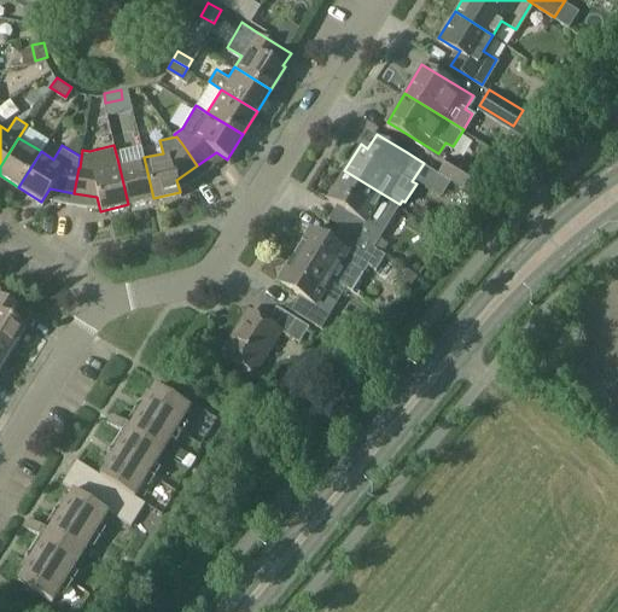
[(473,193),(484,175),(449,155),(438,172),(473,193)]
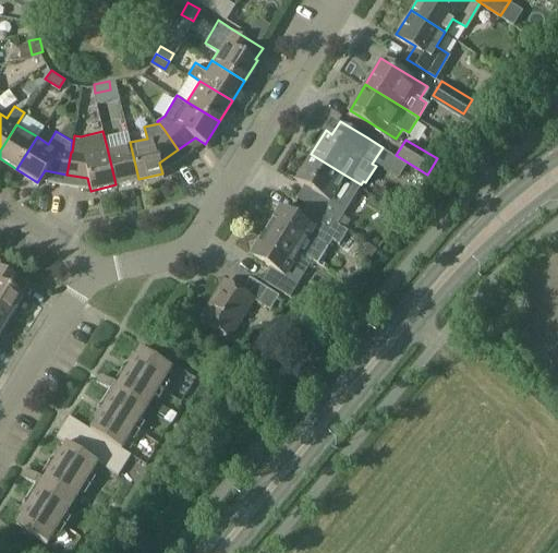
[(116,184),(138,179),(130,142),(107,147),(116,184)]
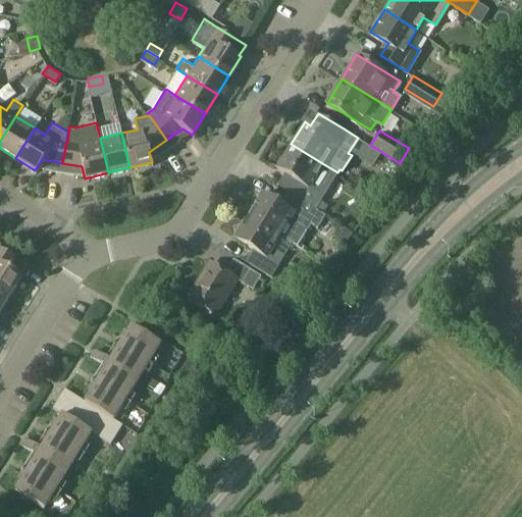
[(291,144),(277,166),(299,181),(292,193),(315,208),(321,199),(329,186),(337,172),(322,163),(291,144)]
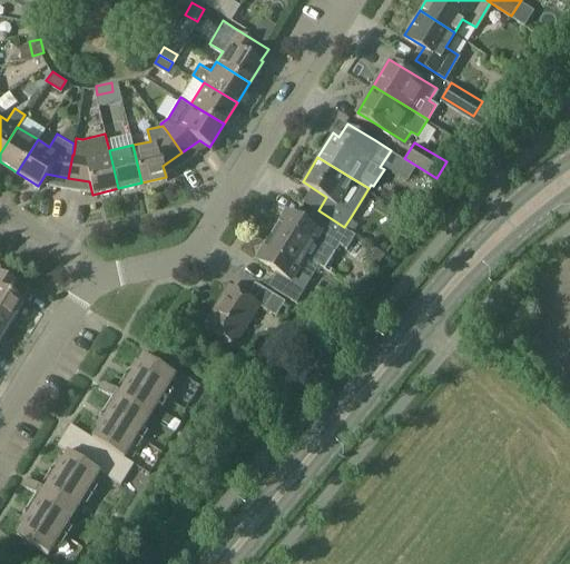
[(344,227),(318,210),(314,208),(305,221),(285,209),(271,234),(305,255),(325,267),(340,243),(346,247),(355,234),(352,231),(344,227)]
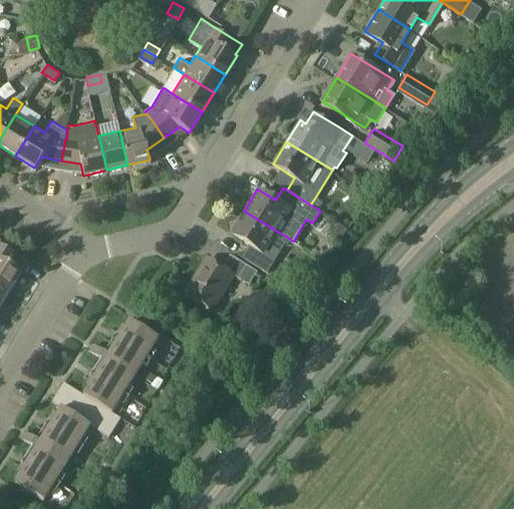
[(316,196),(310,205),(317,209),(322,200),(316,196)]
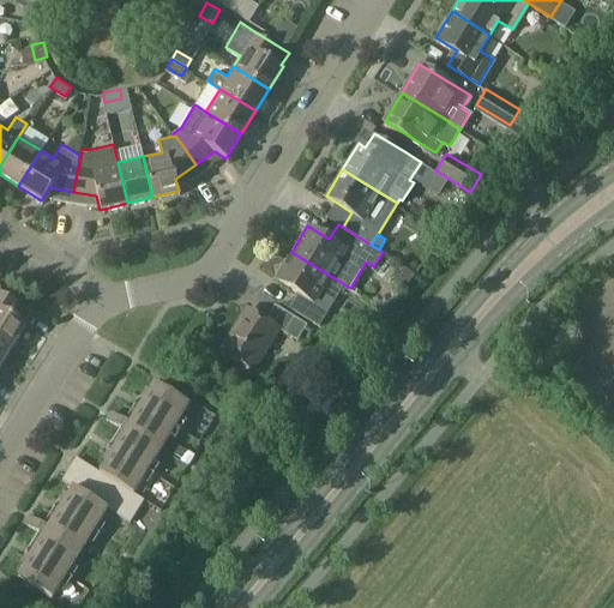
[(319,289),(329,275),(292,252),(276,277),(299,292),(290,305),(320,323),(335,299),(319,289)]
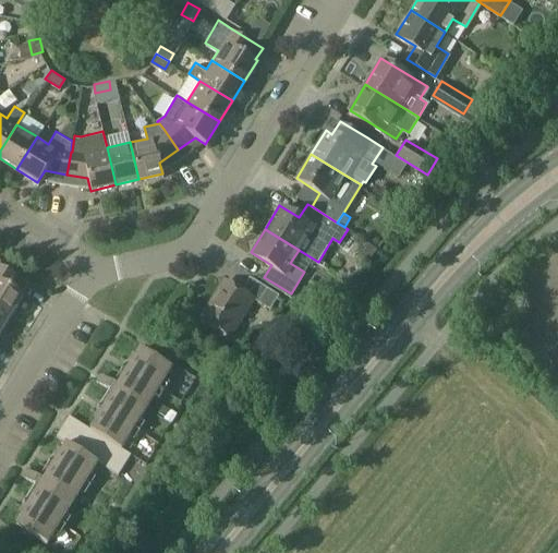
[(367,241),(363,248),(371,254),(376,248),(375,247),(367,241)]
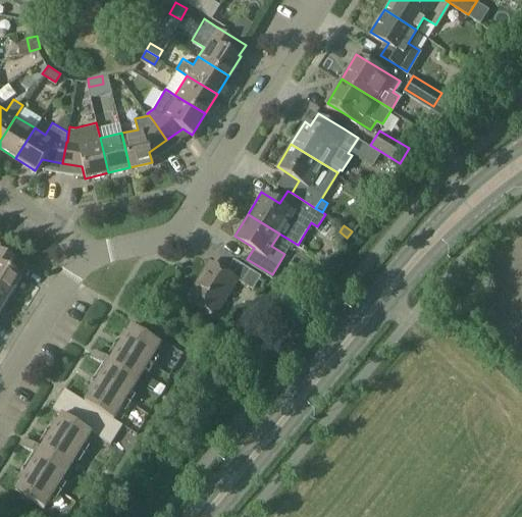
[(0,287),(9,293),(28,263),(0,246),(0,287)]
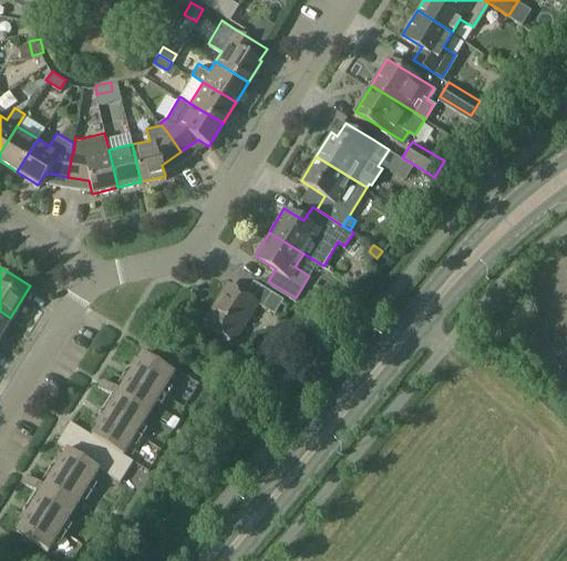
[(284,298),(255,280),(245,294),(226,282),(203,320),(233,339),(256,301),(274,312),(284,298)]
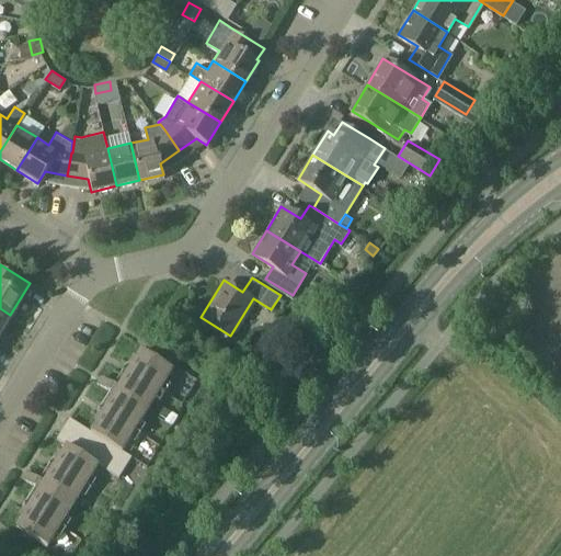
[(0,331),(10,315),(0,308),(0,331)]
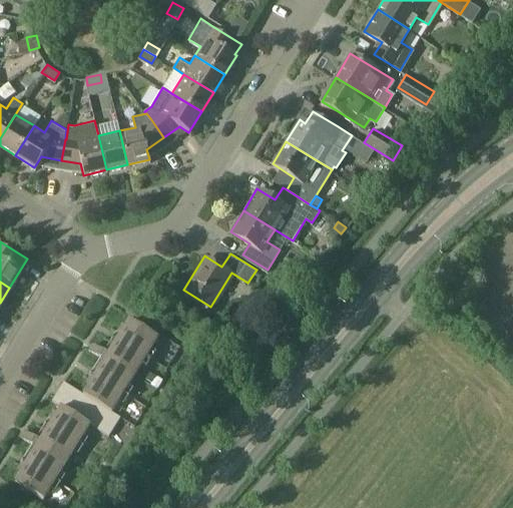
[(117,337),(146,355),(157,336),(129,318),(117,337)]
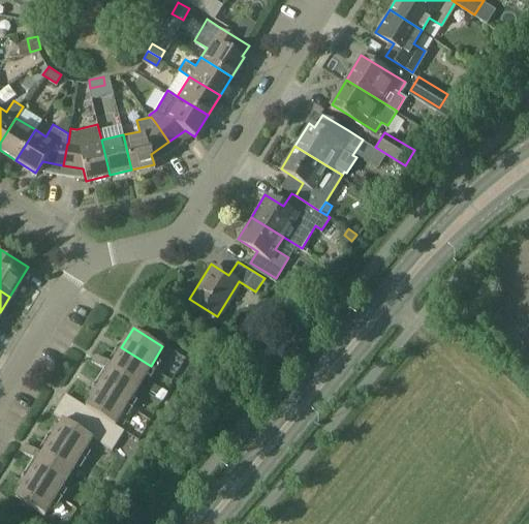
[(139,384),(151,366),(121,347),(112,362),(110,366),(139,384)]
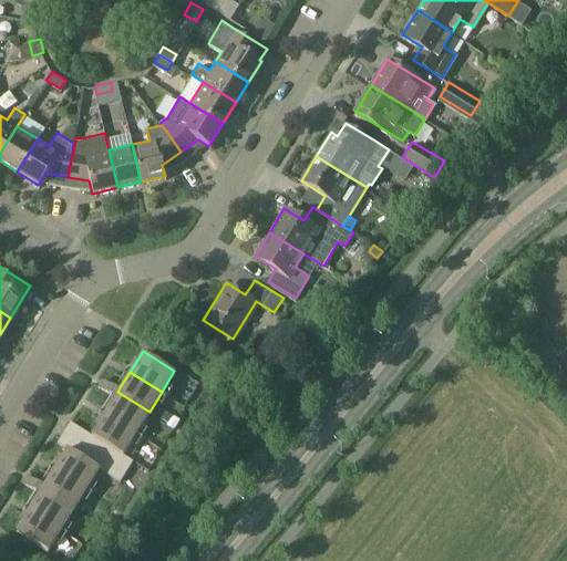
[(117,392),(120,387),(103,377),(99,384),(116,394),(117,392)]
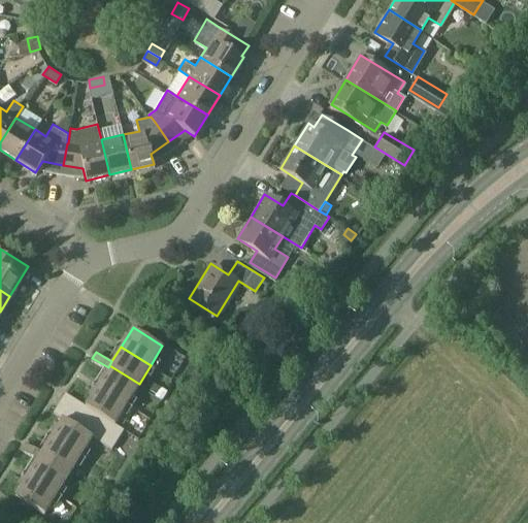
[(128,401),(139,384),(109,365),(108,367),(98,384),(128,401)]
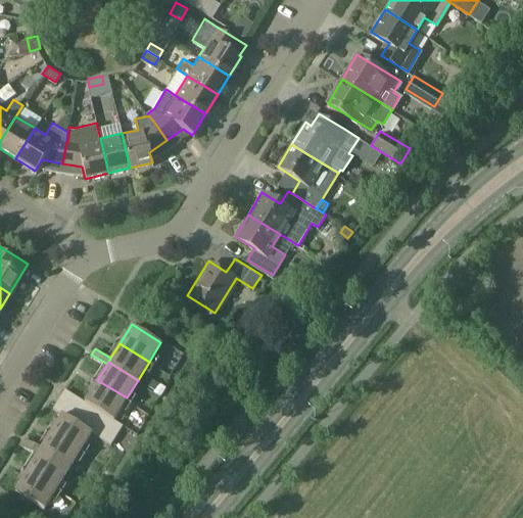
[(114,418),(127,397),(97,380),(85,399),(114,418)]
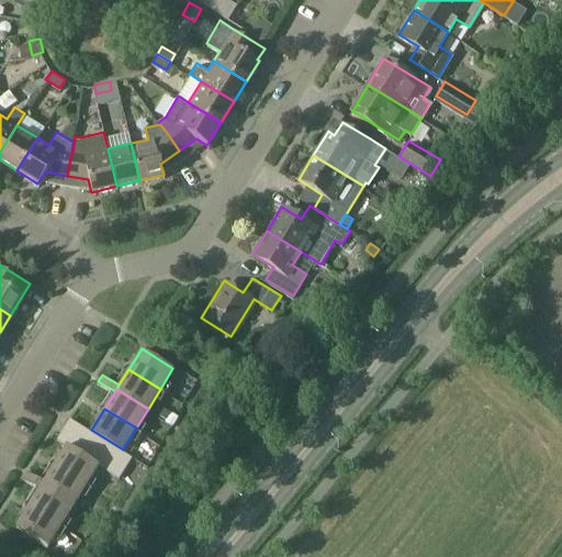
[(123,449),(91,430),(70,416),(57,437),(67,443),(98,464),(120,477),(133,455),(123,449)]
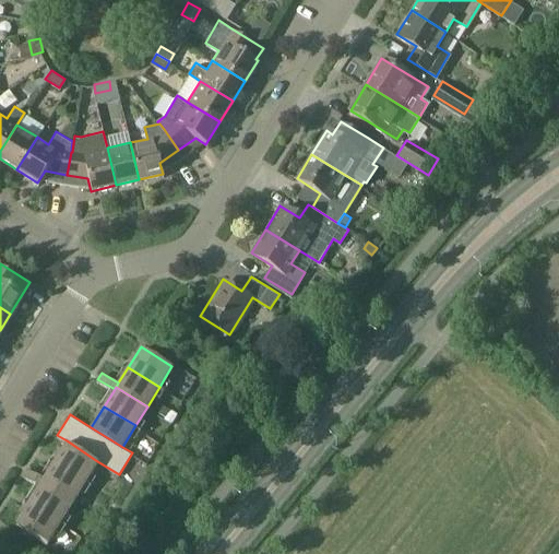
[(85,480),(97,461),(67,440),(54,461),(85,480)]
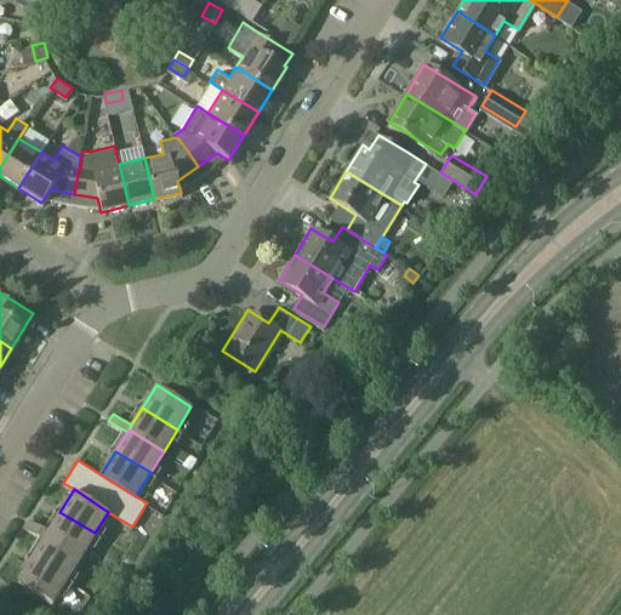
[(81,556),(95,533),(60,512),(49,530),(46,534),(81,556)]
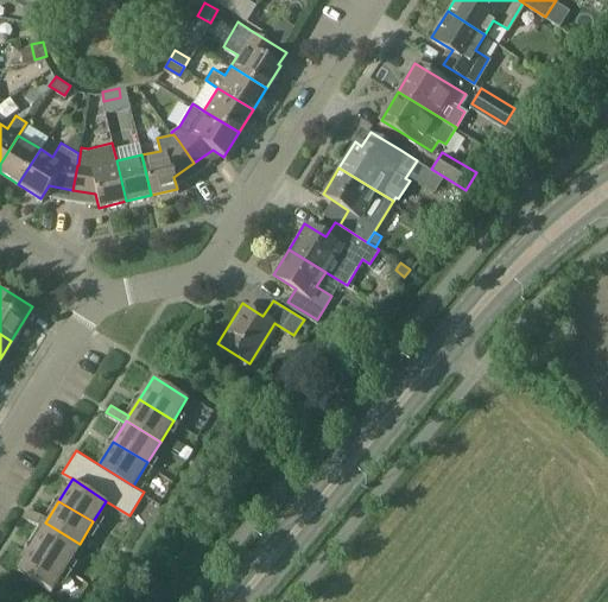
[(45,523),(48,519),(30,507),(25,514),(43,526),(45,523)]
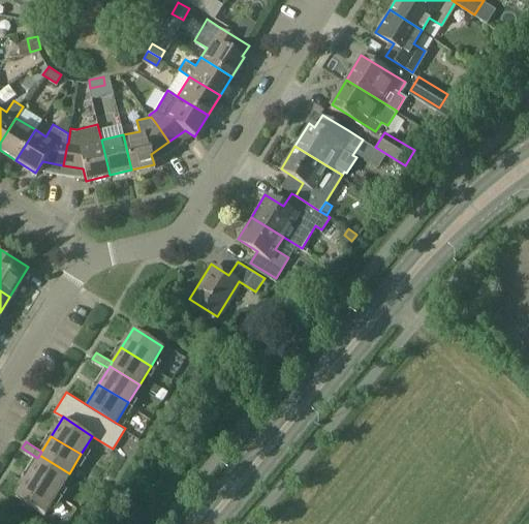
[(57,492),(69,473),(39,455),(37,458),(27,474),(57,492)]
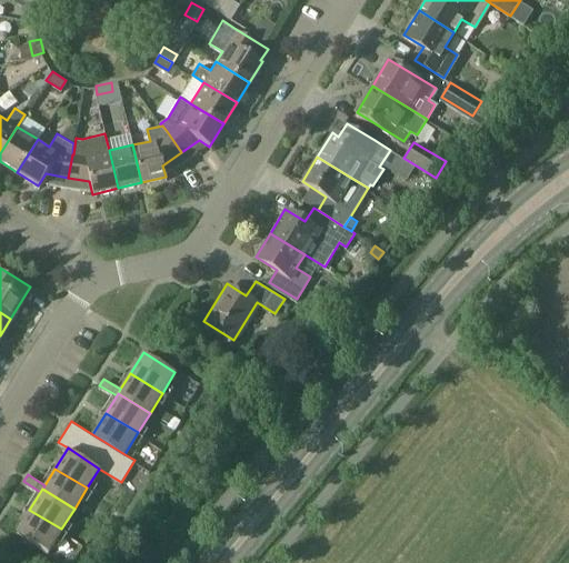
[(48,551),(61,529),(29,510),(16,531),(48,551)]
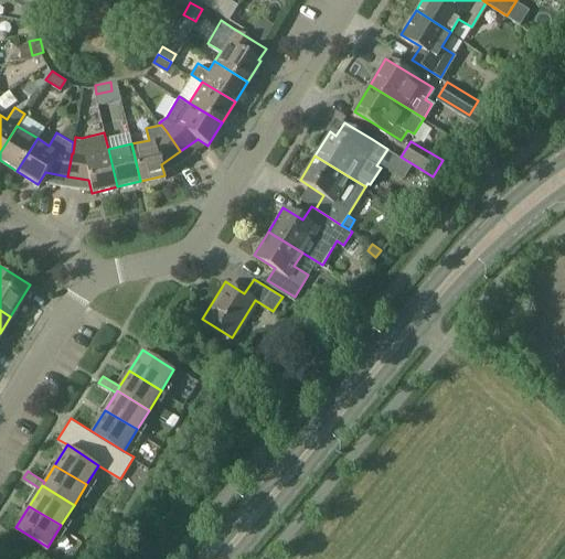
All buildings are outlined.
